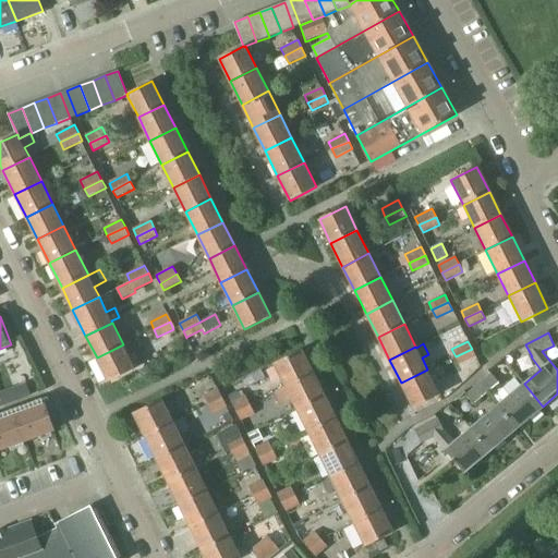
[(123,344),(97,358),(109,381),(135,368),(134,367),(142,363),(136,351),(129,355),(123,344)]
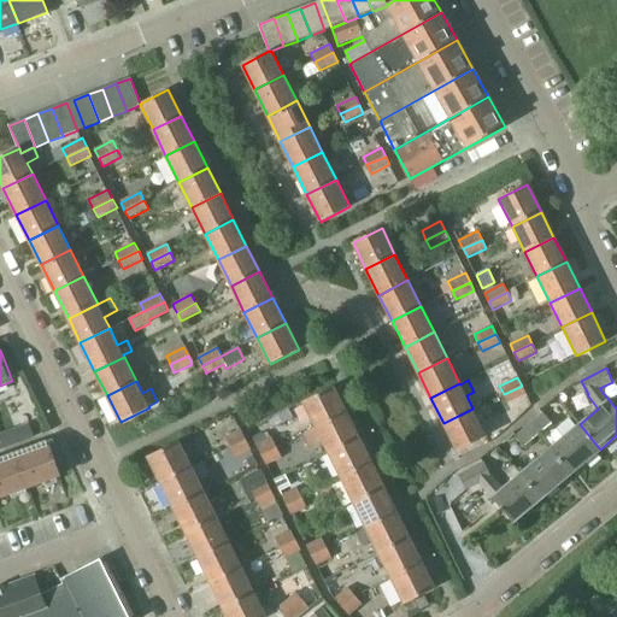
[(526,395),(522,386),(504,394),(507,404),(526,395)]
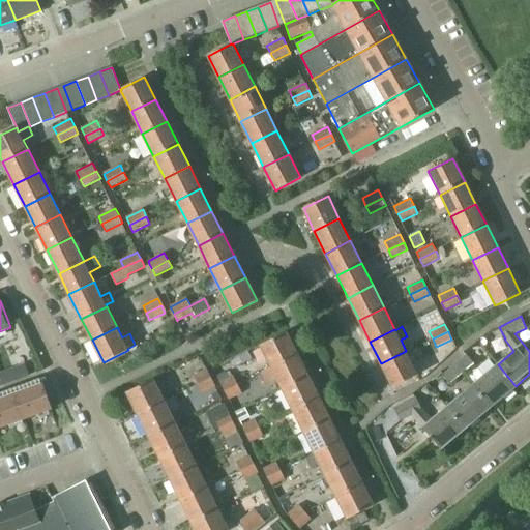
[(286,332),(260,345),(271,366),(297,354),(286,332)]
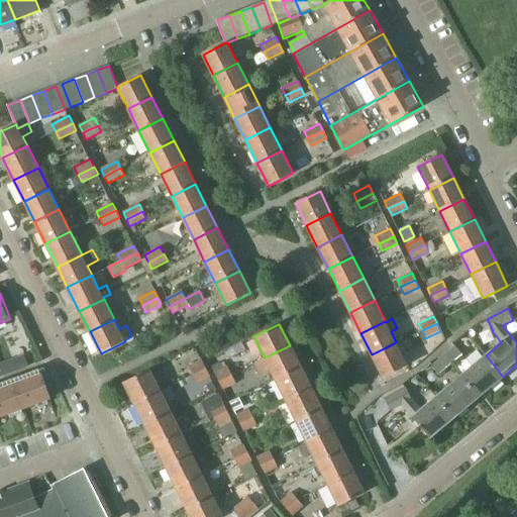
[(396,342),(372,354),(383,378),(408,366),(396,342)]
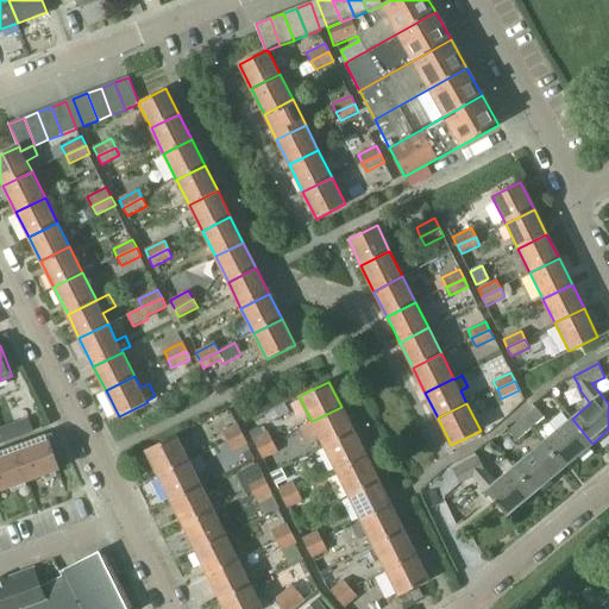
[(312,421),(300,427),(307,443),(319,437),(324,446),(353,431),(341,407),(312,421)]
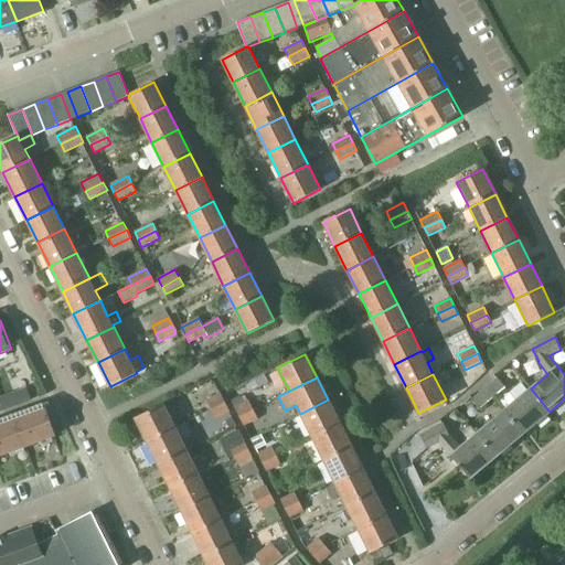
[(484,387),(493,397),(505,388),(497,377),(484,387)]
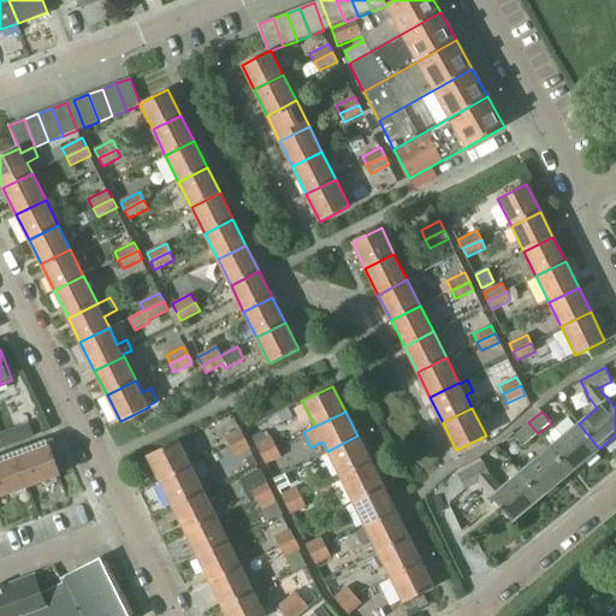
[(29,421),(13,427),(19,443),(35,436),(29,421)]
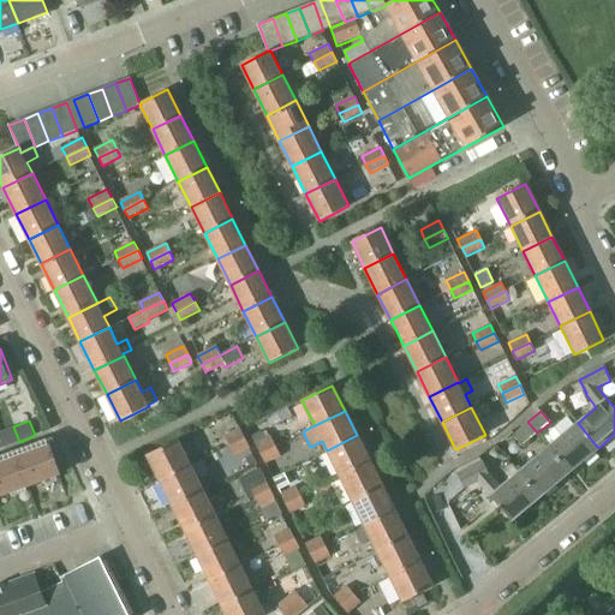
[(524,445),(537,433),(527,422),(514,433),(524,445)]
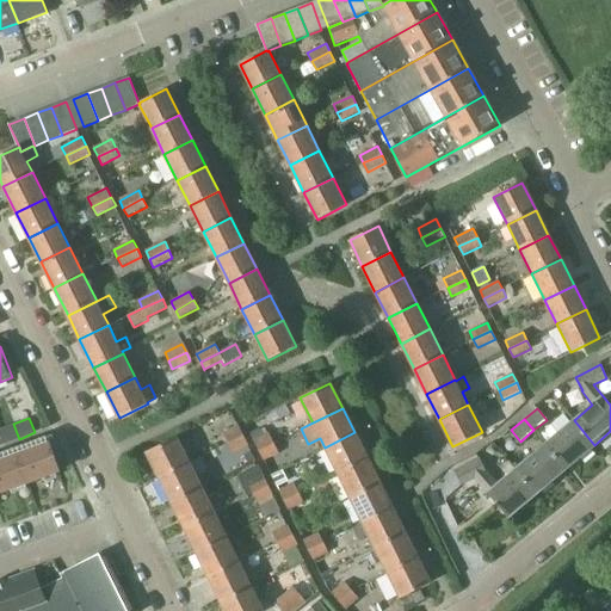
[(574,420),(548,442),(569,467),(594,445),(574,420)]
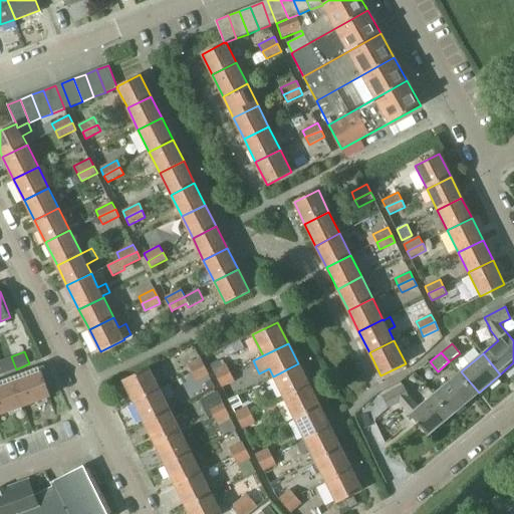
[(188,364),(192,373),(205,366),(201,357),(188,364)]
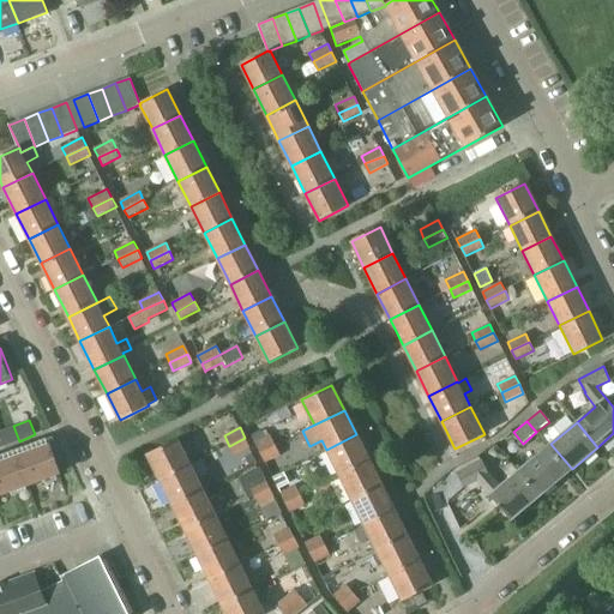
[(356,434),(326,450),(327,452),(339,475),(369,461),(356,434)]
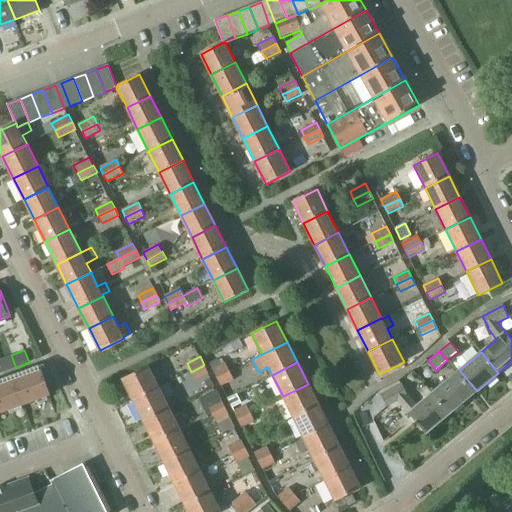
[(213,369),(217,378),(229,372),(225,363),(213,369)]
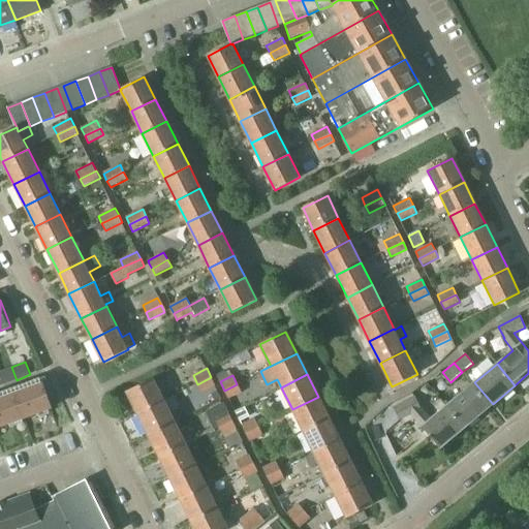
[(201,393),(214,385),(215,385),(211,377),(197,384),(201,393)]
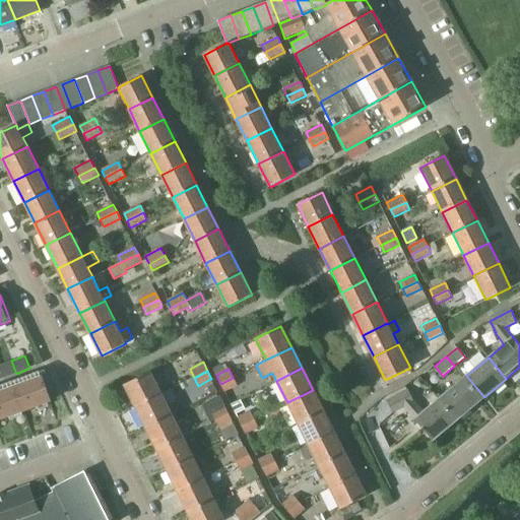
[(10,383),(21,411),(51,401),(40,372),(10,383)]
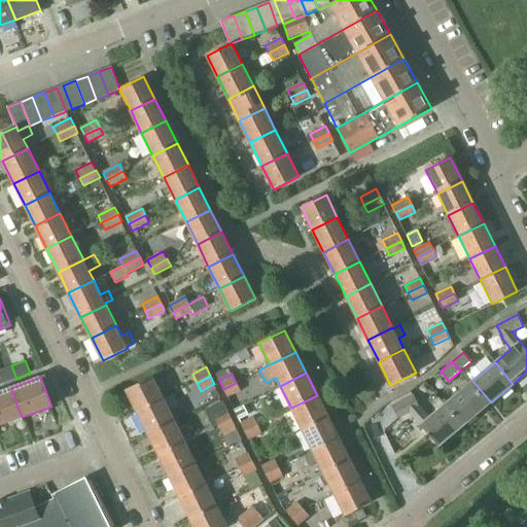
[(153,377),(127,390),(137,411),(164,397),(153,377)]
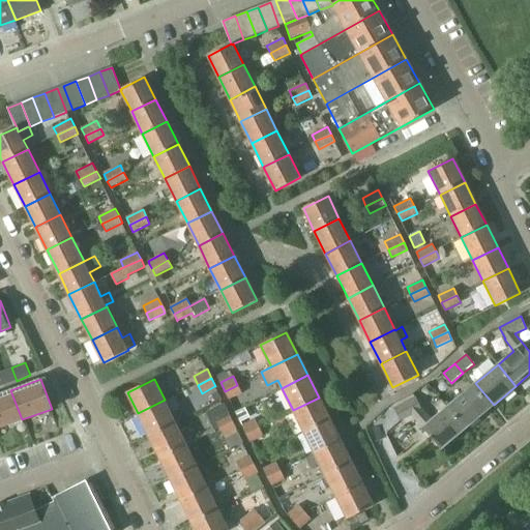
[(475,383),(448,406),(466,428),(494,405),(475,383)]
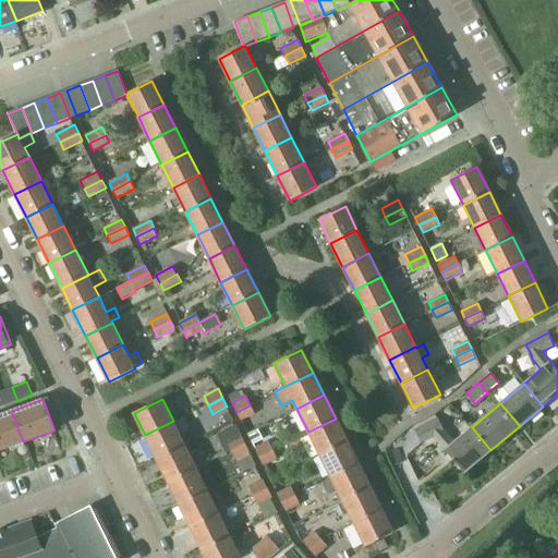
[(451,419),(457,414),(450,404),(444,409),(451,419)]
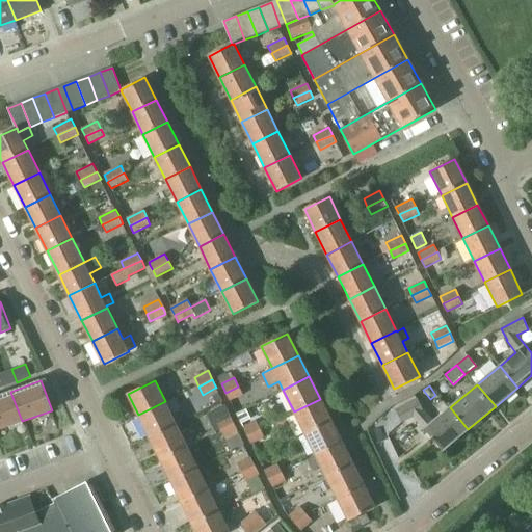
[(230,401),(231,401),(243,395),(238,387),(225,393),(230,401)]
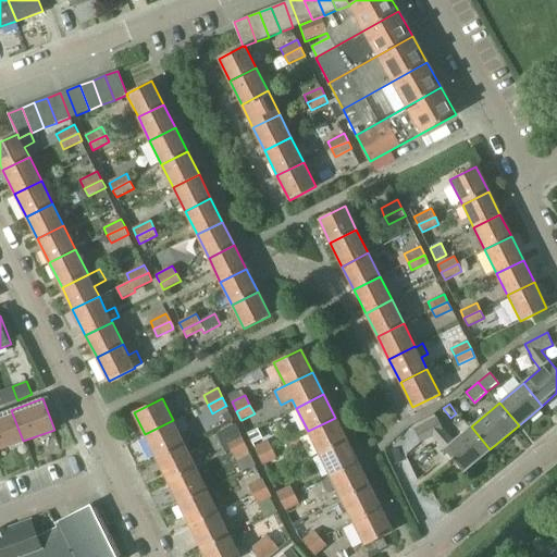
[(0,449),(23,441),(11,410),(0,413),(0,449)]
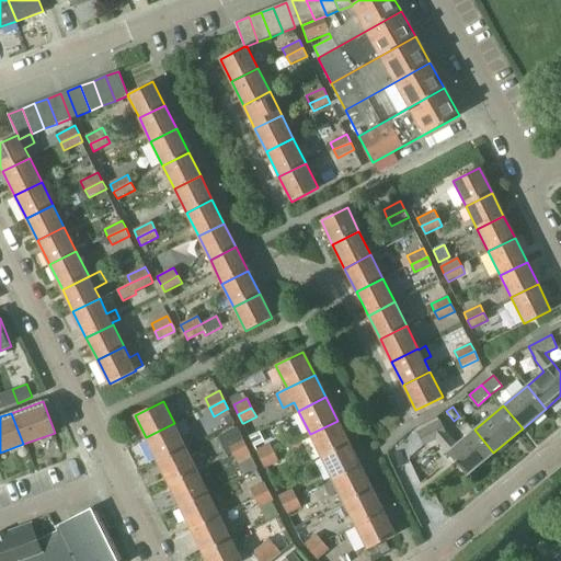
[(174,423),(146,437),(158,461),(186,447),(181,438),(192,433),(185,420),(174,425),(174,423)]
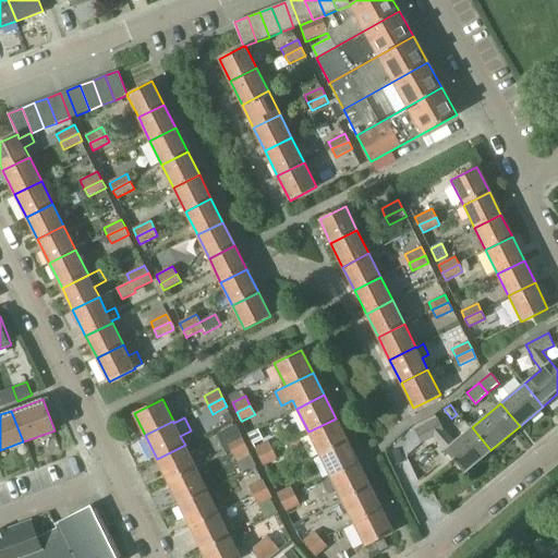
[(336,419),(308,432),(310,434),(319,455),(348,441),(336,419)]
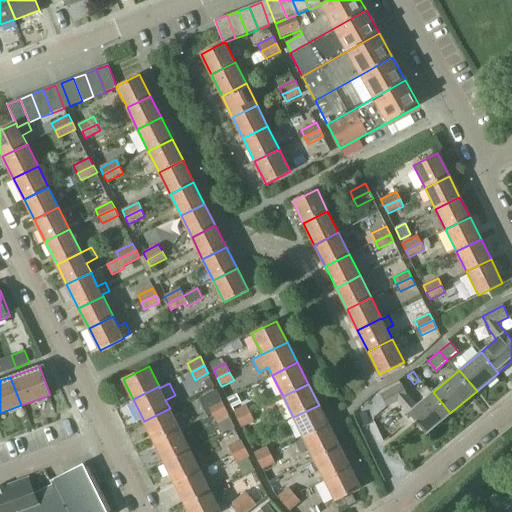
[(402,384),(382,394),(387,406),(398,400),(408,412),(407,413),(425,434),(450,413),(433,392),(431,394),(427,389),(419,396),(423,400),(417,405),(408,395),(402,384)]
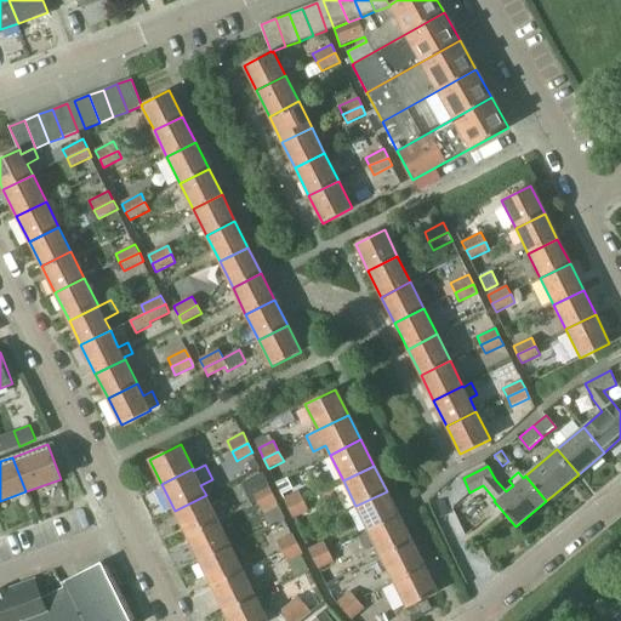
[(251,505),(257,501),(273,494),(262,473),(241,484),(251,505)]
